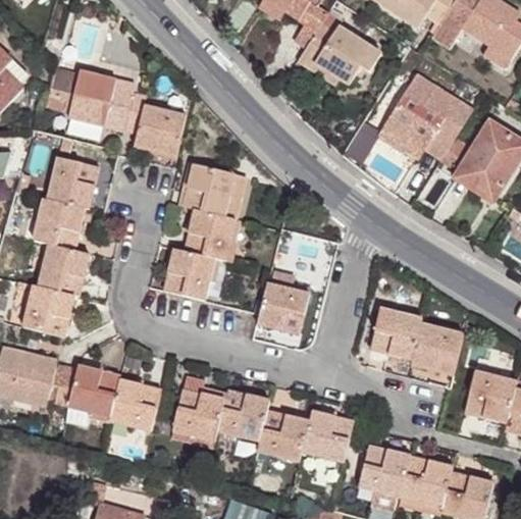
[(278,19),(284,10),(268,0),(260,0),(257,6),(278,19)]
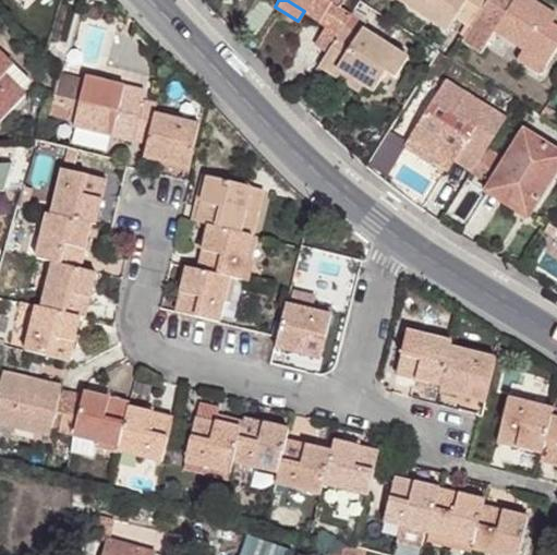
[(287,0),(304,11),(319,20),(331,1),(329,0),(287,0)]
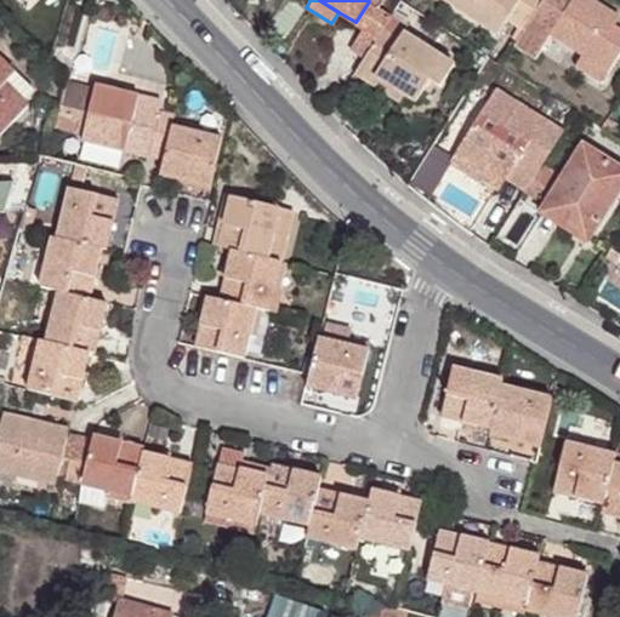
[(445,0),(495,33),(505,17),(517,24),(511,34),(516,38),(539,0),(445,0)]
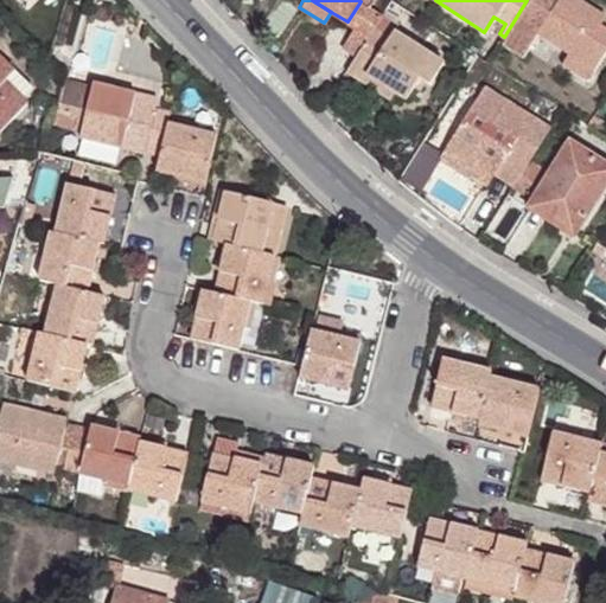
[(527,0),(504,37),(502,42),(523,55),(537,31),(568,51),(594,68),(605,49),(605,27),(599,23),(591,18),(597,8),(582,0),(527,0)]
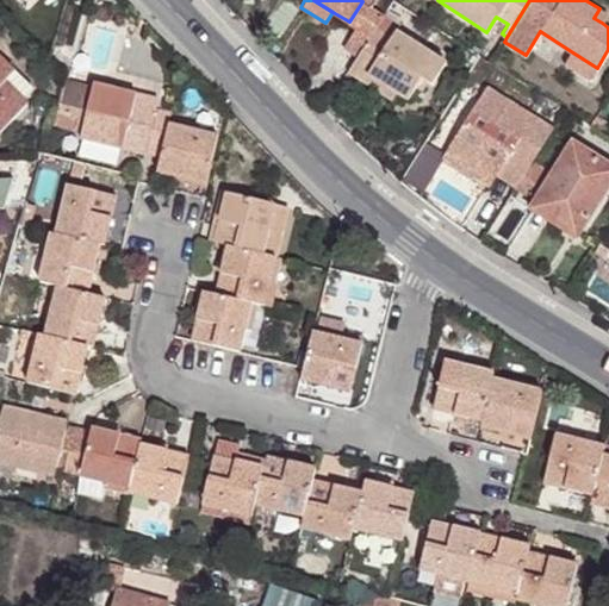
[(368,5),(362,1),(349,22),(355,26),(368,5)]
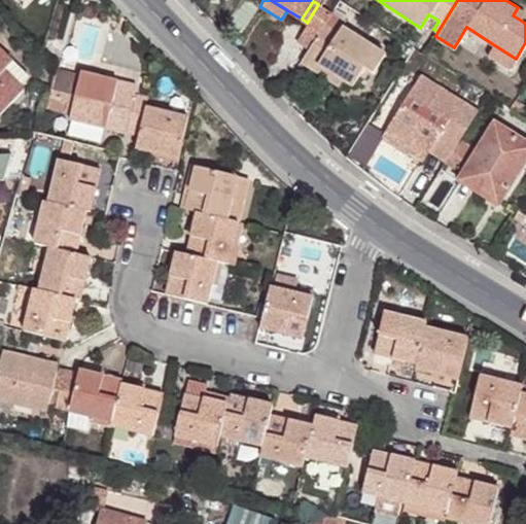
[(295,40),(308,47),(330,11),(320,5),(318,4),(307,23),(295,40)]
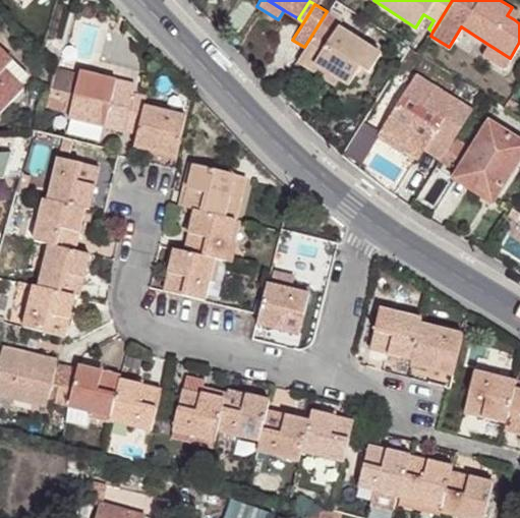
[(512,7),(507,15),(514,19),(519,12),(512,7)]
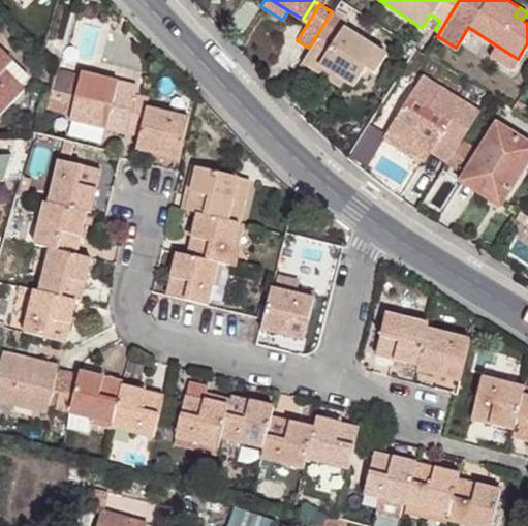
[(309,48),(301,62),(313,69),(318,63),(353,85),(367,65),(375,70),(385,53),(343,25),(346,20),(333,11),(332,11),(309,48)]
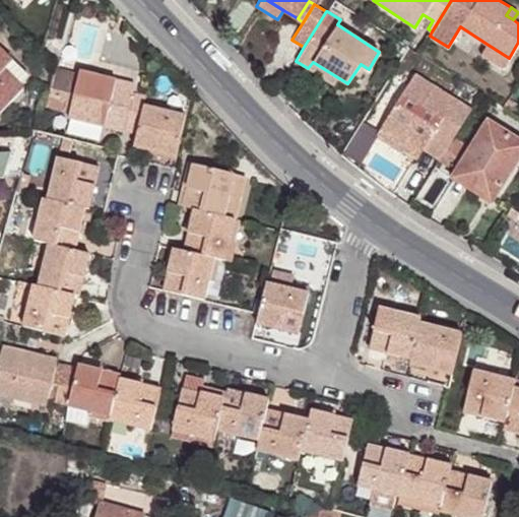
[(502,68),(509,58),(487,44),(479,54),(502,68)]
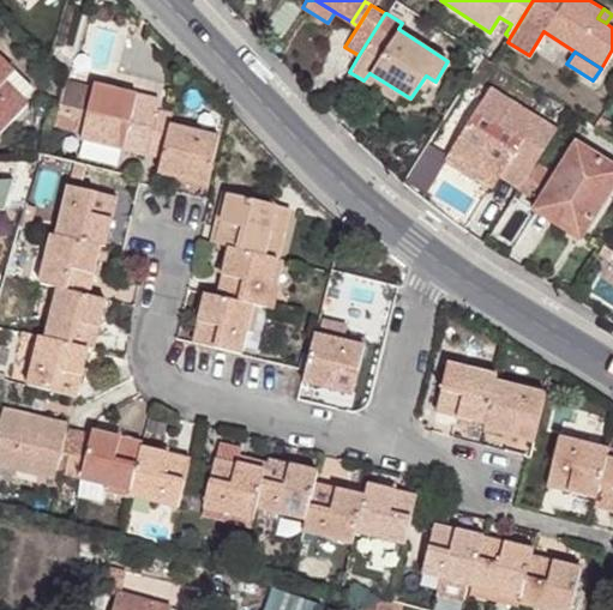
[(0,131),(28,101),(24,97),(34,86),(0,55),(0,131)]
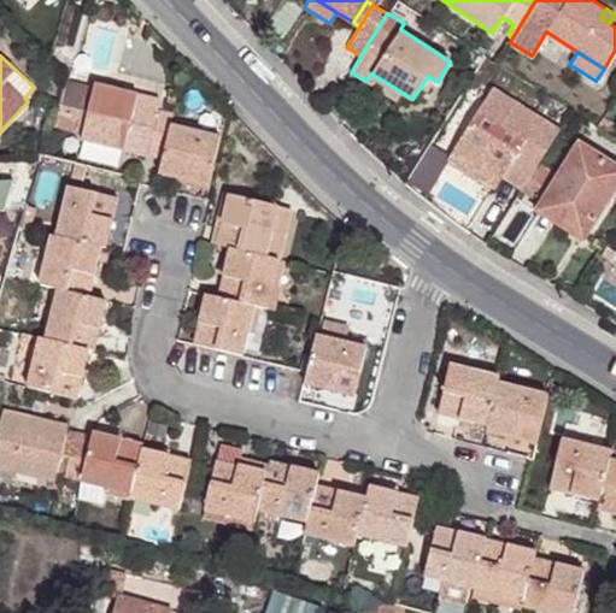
[(93,87),(65,81),(56,111),(78,117),(86,118),(93,87)]
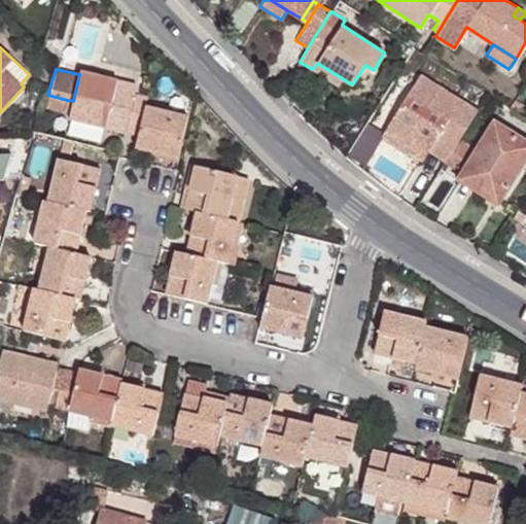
[(70,111),(69,117),(138,133),(145,104),(147,96),(134,92),(136,83),(80,70),(79,74),(73,101),(70,111)]
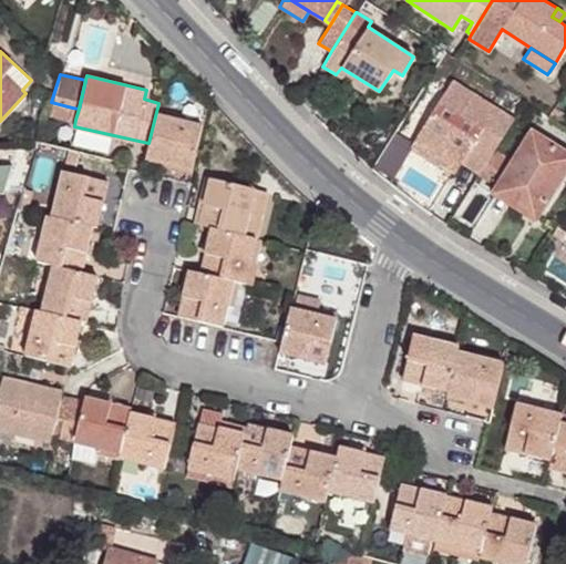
[(452,79),(414,137),(438,152),(441,146),(461,161),(479,172),(494,147),(513,118),(452,79)]
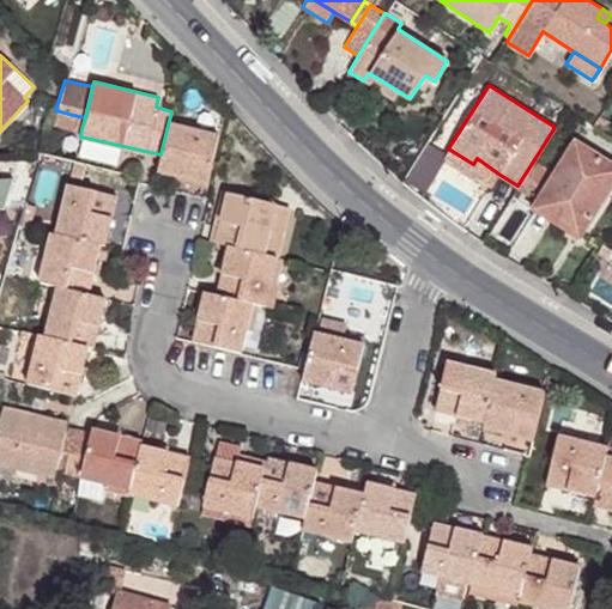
[(78,116),(55,110),(53,122),(76,128),(78,116)]
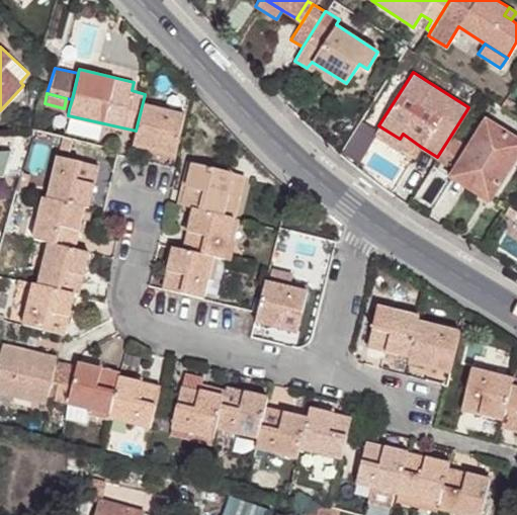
[(136,131),(133,144),(174,154),(184,112),(143,102),(136,131)]
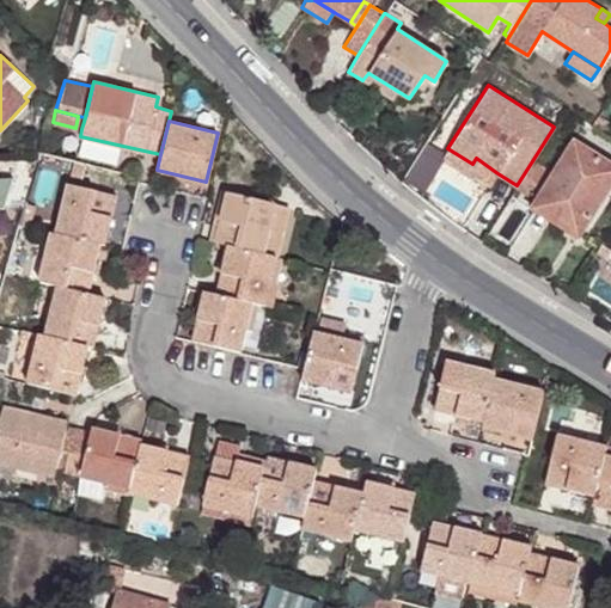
[(554,172),(536,201),(582,228),(610,182),(610,163),(574,140),(554,172)]
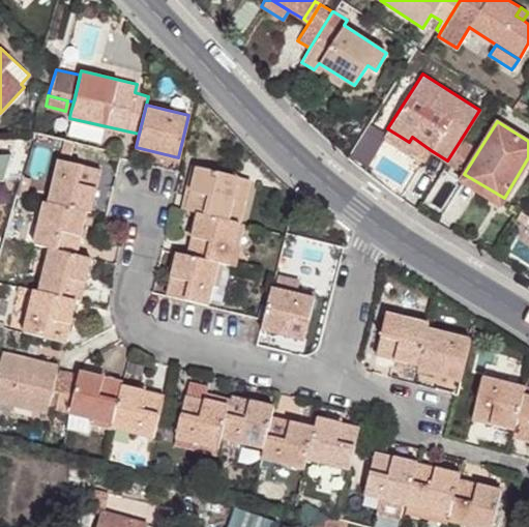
[(412,137),(409,142),(387,128),(383,136),(424,160),(429,153),(431,150),(412,137)]
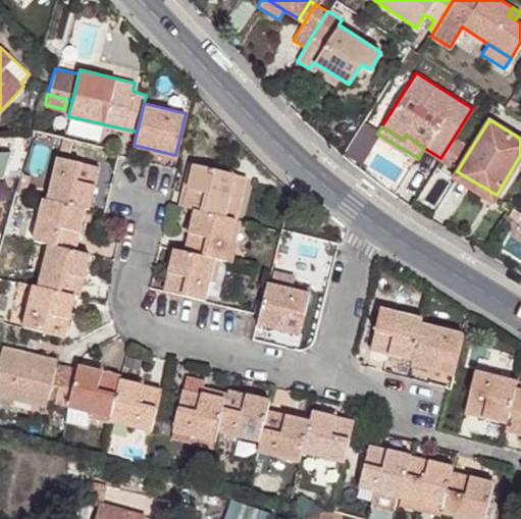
[(440,158),(439,159),(457,171),(472,147),(455,136),(440,158)]
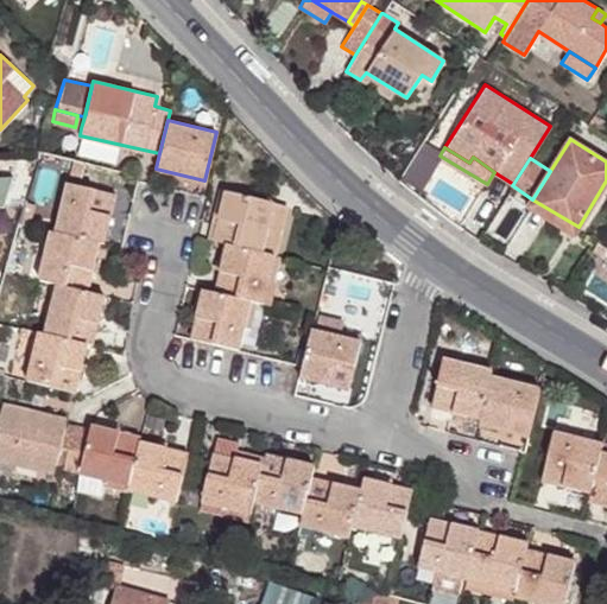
[(68,182),(56,231),(99,240),(103,242),(115,192),(68,182)]
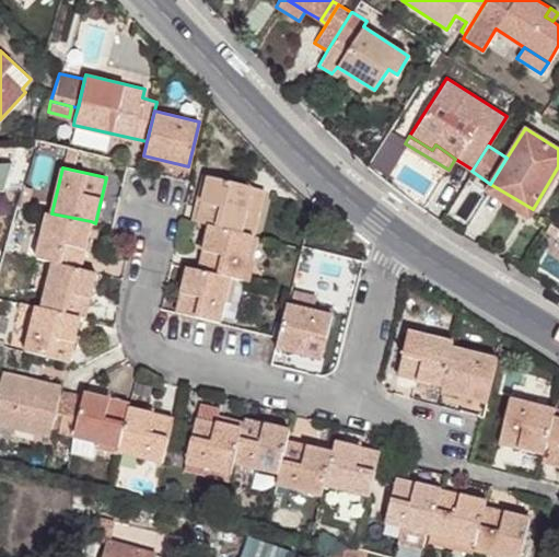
[(201,173),(189,218),(197,220),(208,174),(201,173)]
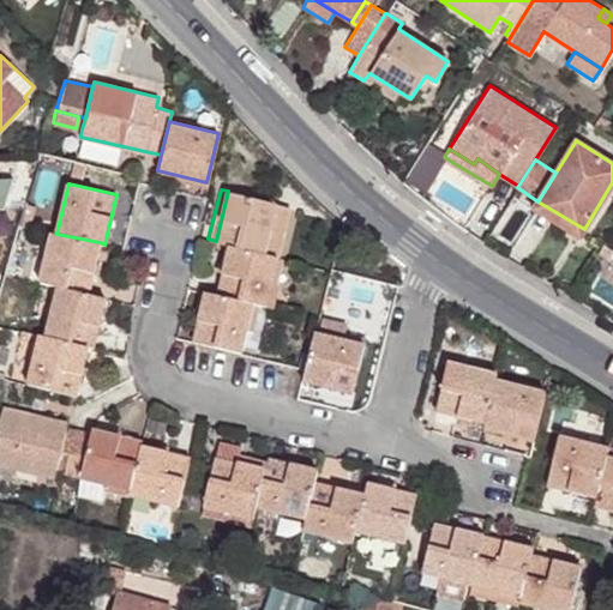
[(228,191),(216,241),(264,253),(276,203),(228,191)]
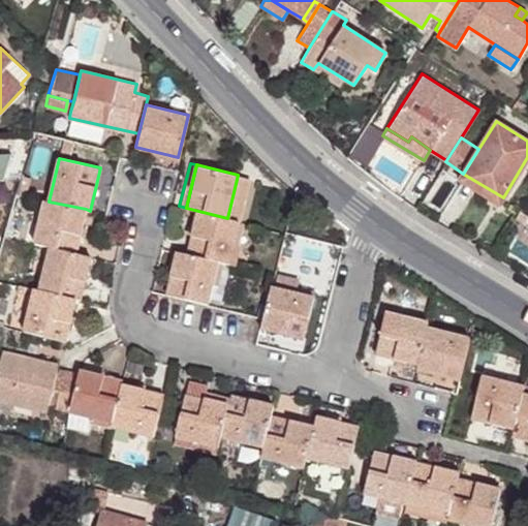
[(463,174),(459,180),(499,205),(503,197),(463,174)]
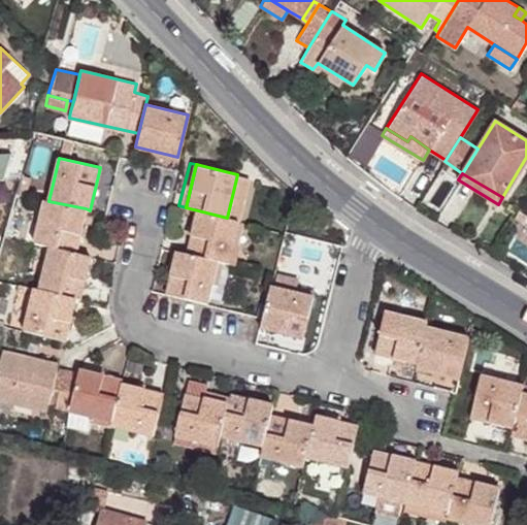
[(237,174),(227,218),(239,221),(250,177),(237,174)]
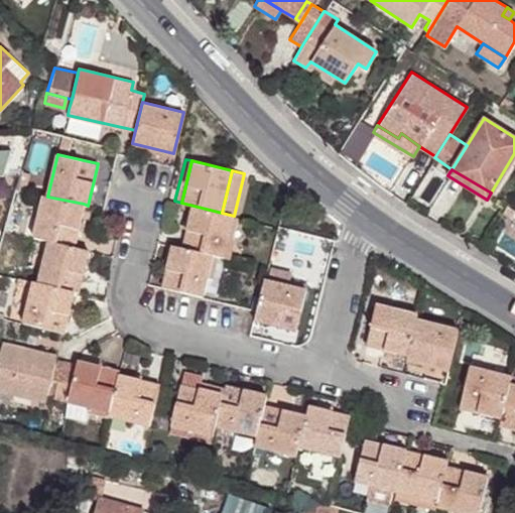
[(42,195),(32,236),(47,240),(73,246),(84,204),(47,197),(42,195)]
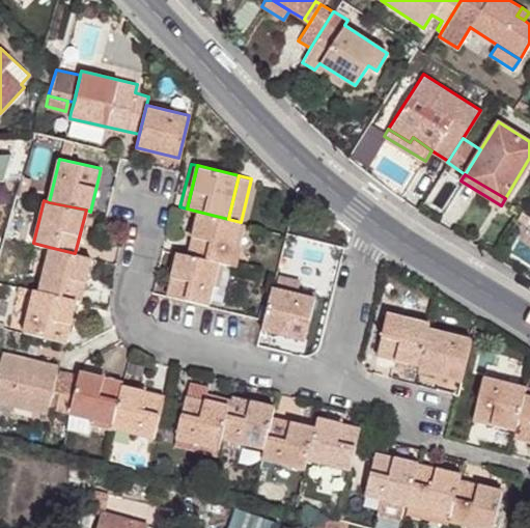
[(196,211),(186,253),(230,264),(240,222),(196,211)]
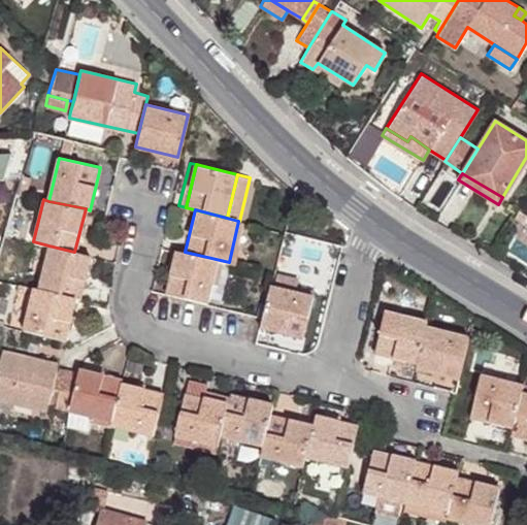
[(48,245),(38,288),(76,297),(79,298),(90,256),(74,252),(48,245)]
